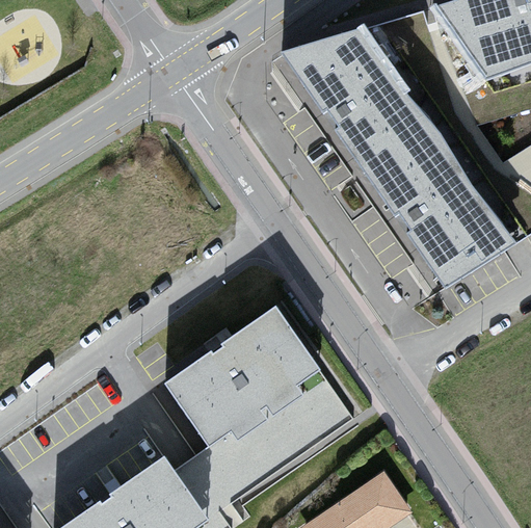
[(447,0),(423,7),(474,79),(530,61),(530,0),(447,0)]
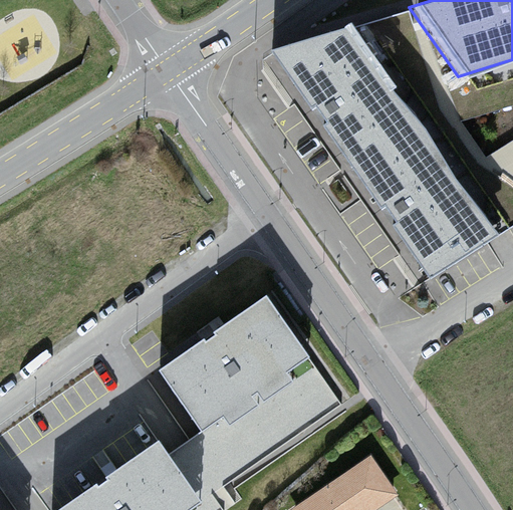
[(335,29),(260,53),(416,277),(478,234),(335,29)]
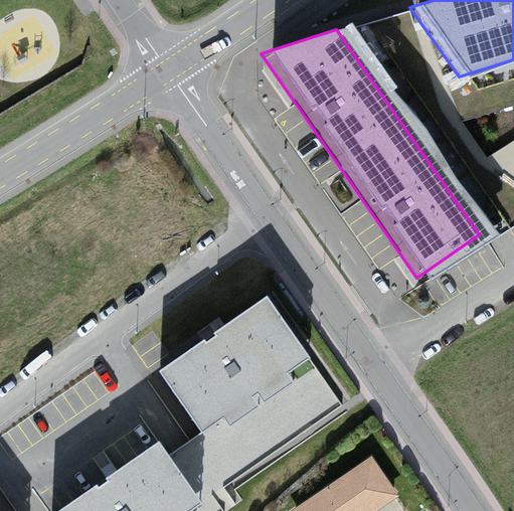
[(206,431),(321,356),(277,292),(161,369),(203,427),(206,431)]
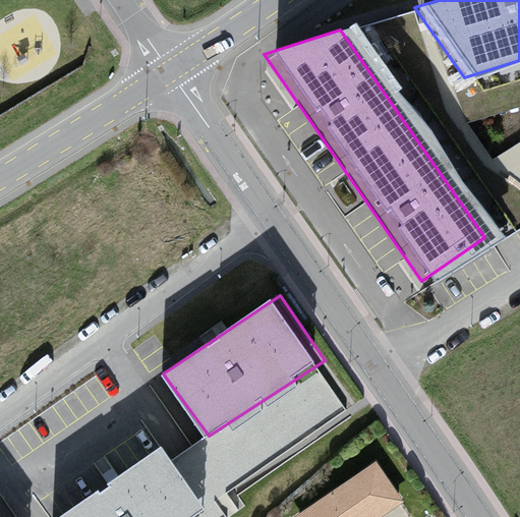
[(206,432),(180,450),(227,514),(247,501),(235,484),(354,407),(325,360),(209,436),(206,432)]
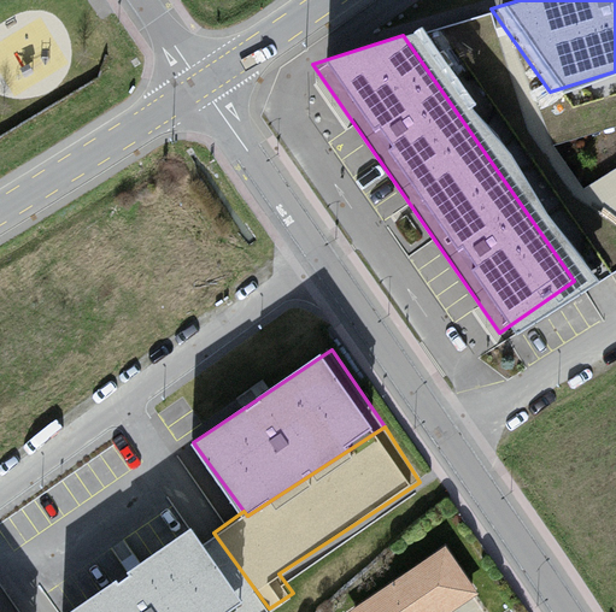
[(263,611),(269,608),(213,533),(204,519),(66,611),(263,611)]
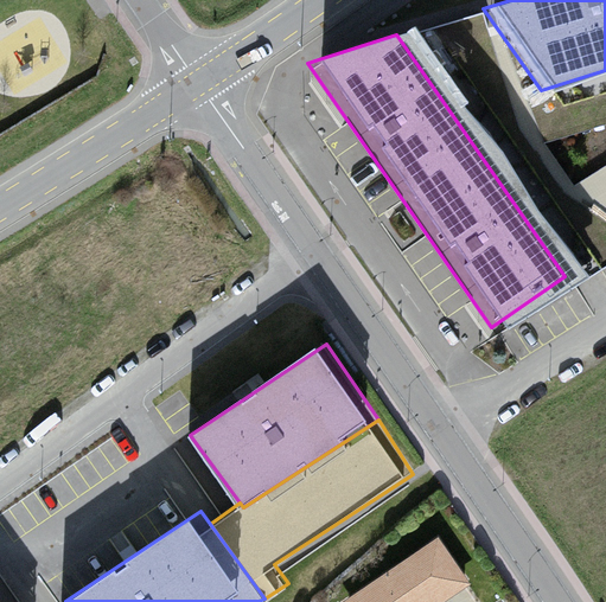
[(438,537),(343,601),(444,601),(471,584),(438,537)]
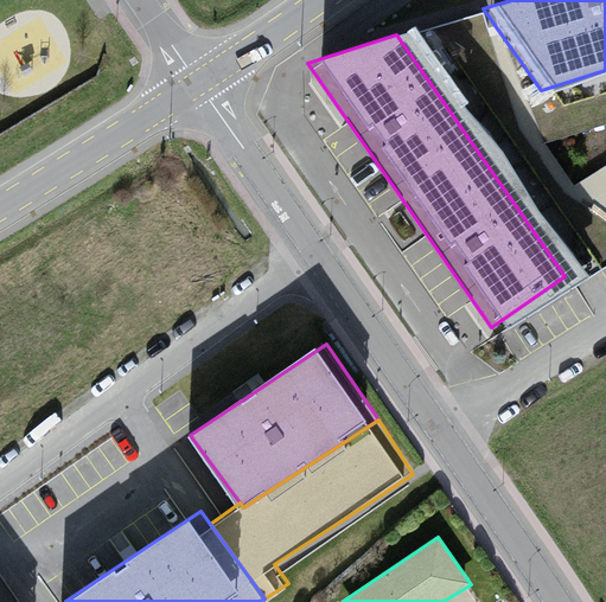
[(0,601),(19,601),(0,574),(0,601)]
